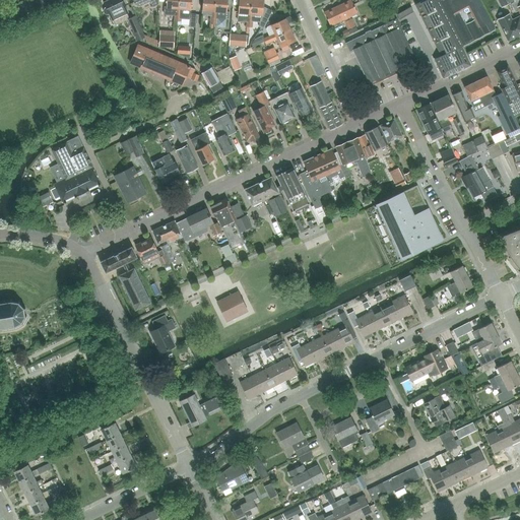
[(122,0),(108,0),(104,2),(107,7),(105,7),(104,9),(104,10),(105,13),(106,13),(108,13),(109,13),(113,19),(127,12),(125,7),(126,7),(122,0)]
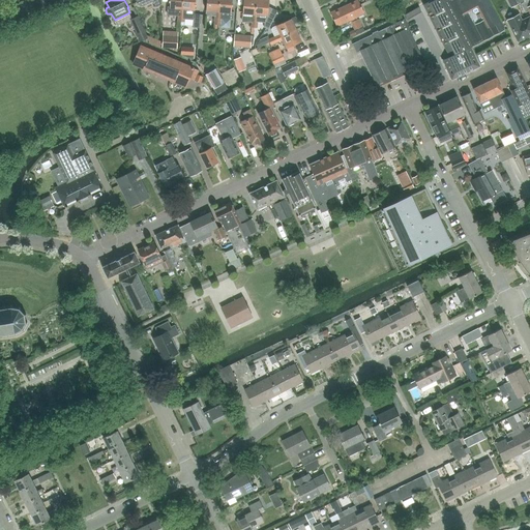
[(167,15),(178,15),(184,16),(185,8),(182,8),(182,0),(170,0),(170,7),(168,6),(167,15)]
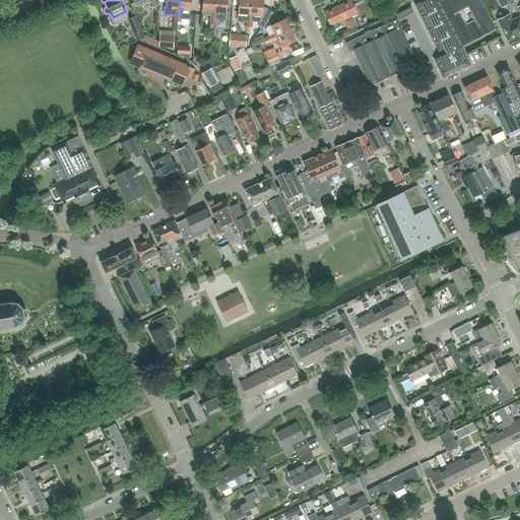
[(191,13),(191,9),(191,0),(179,0),(179,8),(182,8),(181,15),(175,14),(175,20),(178,21),(181,21),(181,18),(190,19),(189,26),(195,27),(196,13),(191,13)]
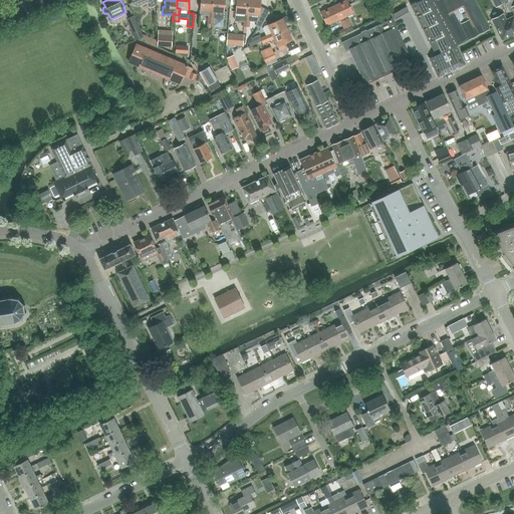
[(209,15),(209,17),(215,17),(215,11),(212,11),(212,0),(200,0),(200,15),(201,15),(201,14),(209,15)]
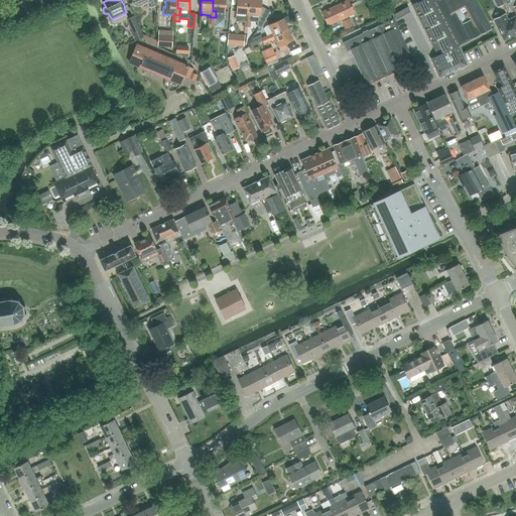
[(216,17),(210,17),(209,23),(212,23),(215,23),(215,24),(215,26),(224,27),(224,18),(227,18),(228,11),(225,11),(226,0),(213,0),(213,11),(216,11),(216,17)]
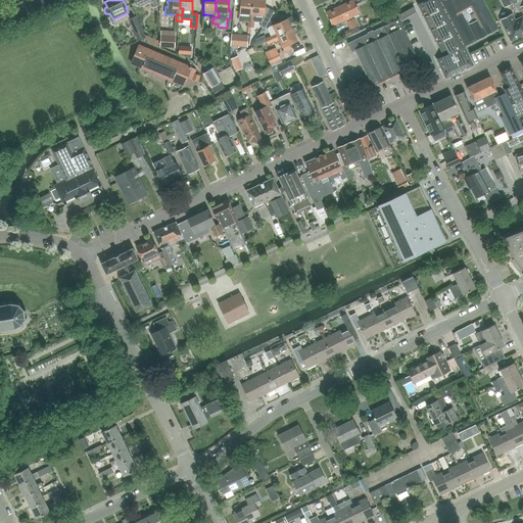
[(251,14),(252,0),(240,0),(239,13),(248,13),(247,20),(254,20),(254,14),(251,14)]
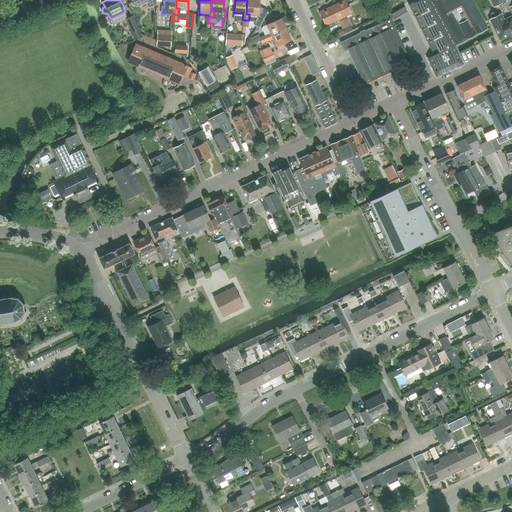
[(258,13),(259,10),(259,0),(247,0),(246,14),(249,14),(249,20),(242,20),(242,21),(242,26),(248,26),(249,21),(255,21),(255,26),(259,28),(266,14),(258,13)]
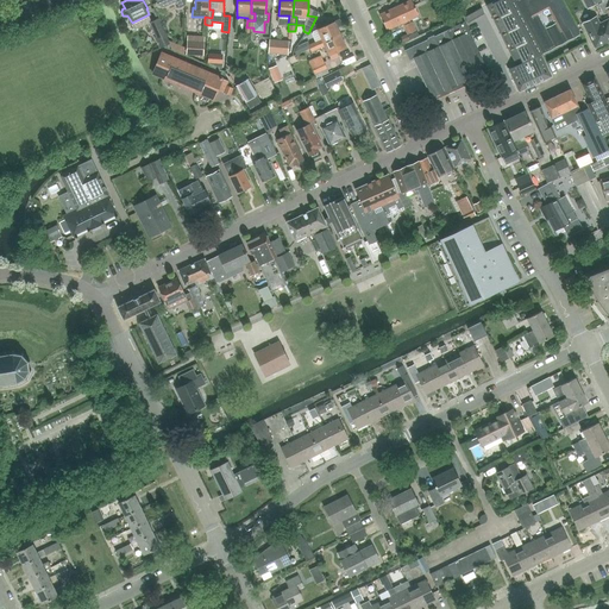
[(395,7),(402,24),(403,26),(410,23),(409,20),(419,16),(414,5),(410,0),(402,4),(403,5),(396,8),(395,7)]
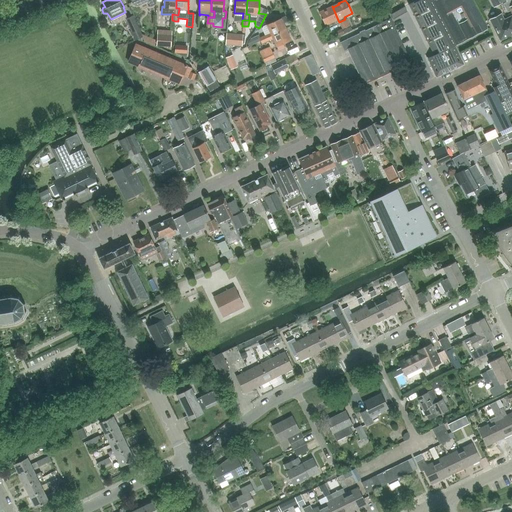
[(455,44),(432,1),(432,0),(417,0),(408,5),(434,55),(427,58),(436,77),(463,64),(453,45),(455,44)]
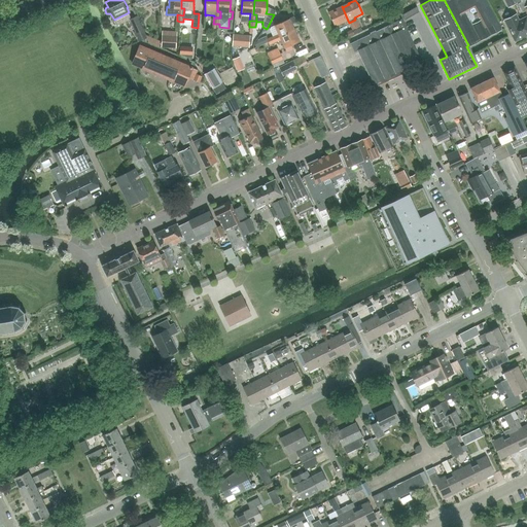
[(445,0),(445,1),(468,45),(480,39),(472,25),(483,20),(490,34),(501,29),(486,0),(445,0)]
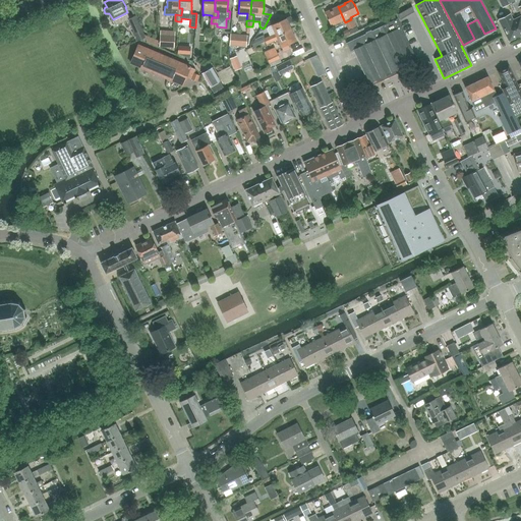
[(520,0),(519,0),(516,2),(512,4),(516,12),(520,10),(520,12),(520,0)]
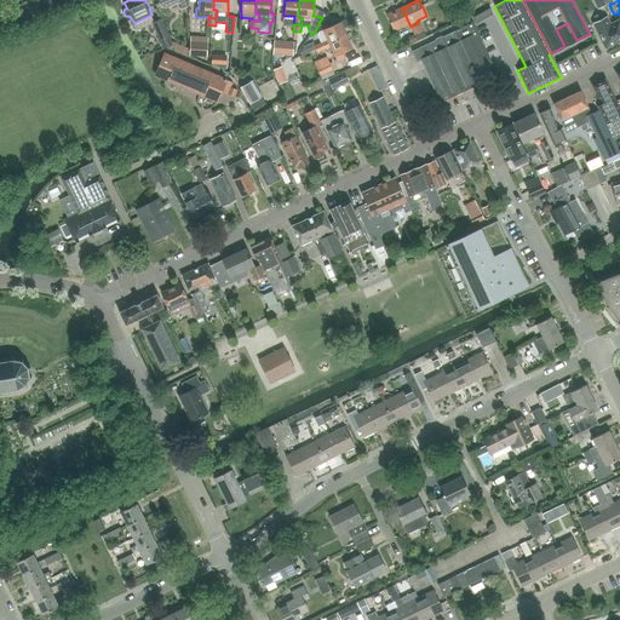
[(395,12),(395,11),(386,15),(394,32),(409,24),(402,7),(402,9),(395,12)]
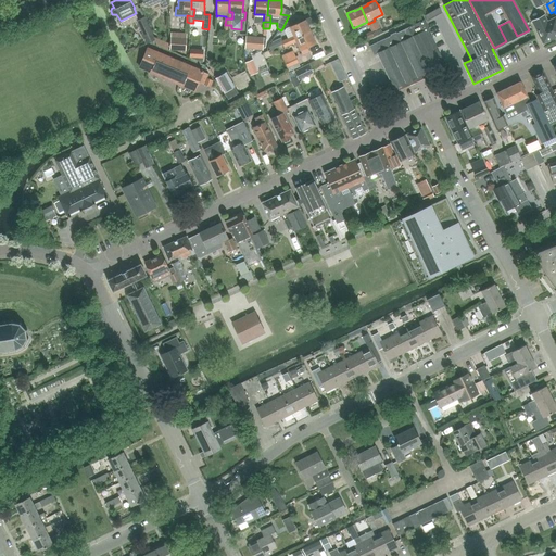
[(544,14),(531,21),(544,46),(555,39),(555,19),(548,23),(544,14)]
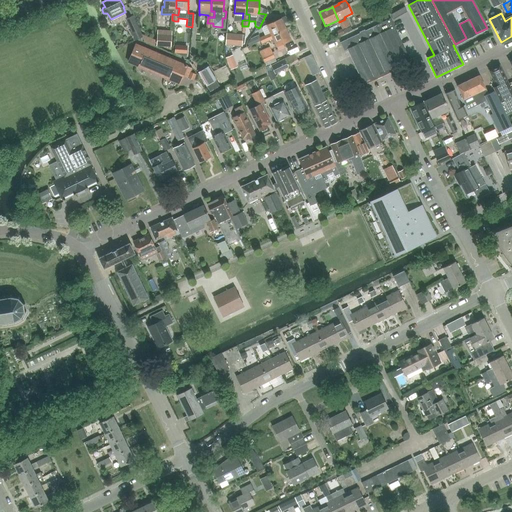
[(142,37),(142,35),(132,16),(126,19),(129,25),(128,26),(135,40),(142,37)]
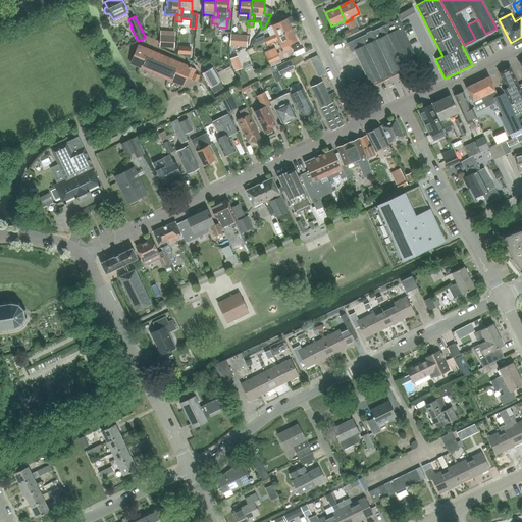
[(277,37),(292,30),(290,23),(294,21),(291,16),(286,18),(280,21),(278,17),(270,21),(272,25),(276,34),(270,37),(273,42),(278,40),(277,37)]
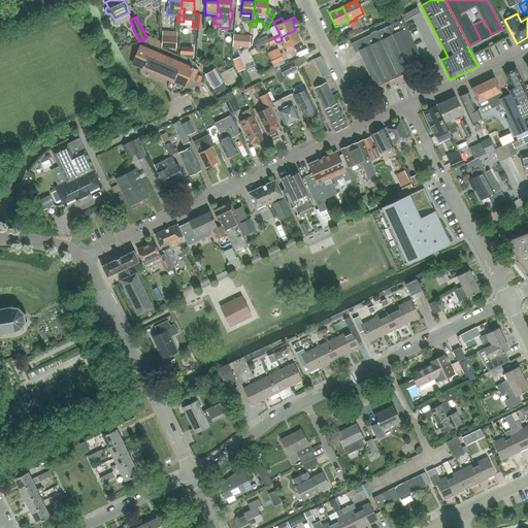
[(356,20),(350,23),(354,30),(360,27),(357,20),(356,20)]
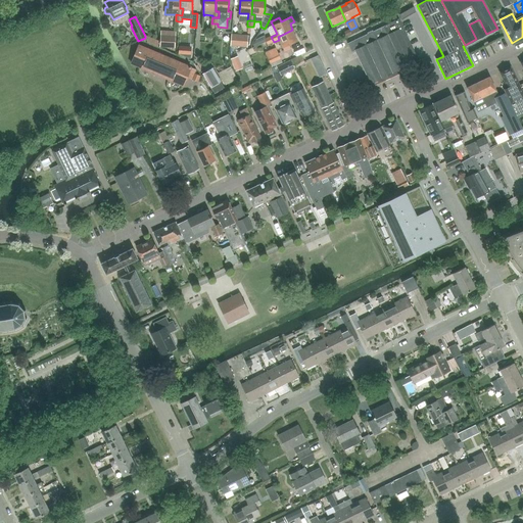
[(371,84),(403,68),(419,61),(398,19),(373,32),(372,31),(367,33),(368,34),(347,44),(351,52),(354,50),(371,84)]
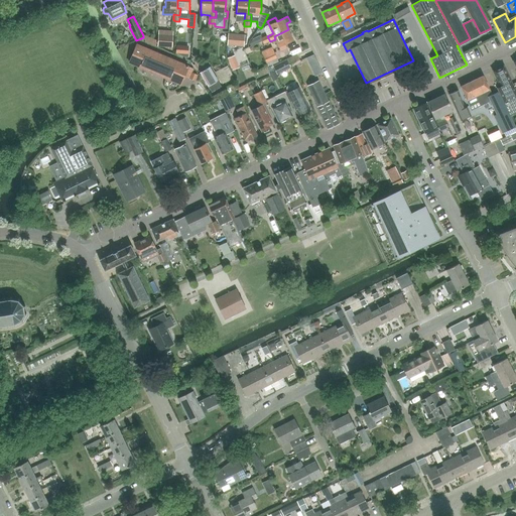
[(274,36),(275,39),(279,47),(280,49),(287,47),(286,44),(293,40),(288,29),(274,36)]
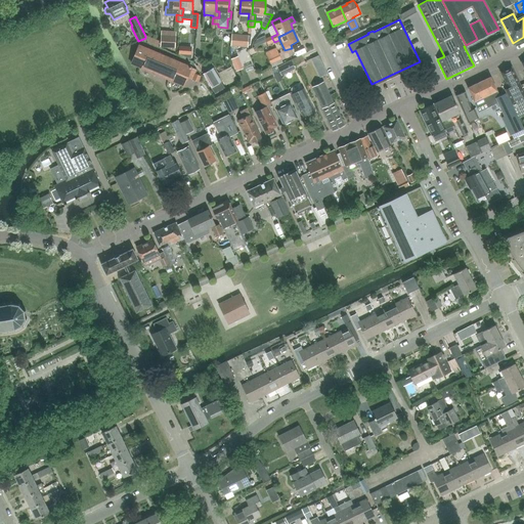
[(231,34),(230,46),(248,48),(249,36),(231,34)]
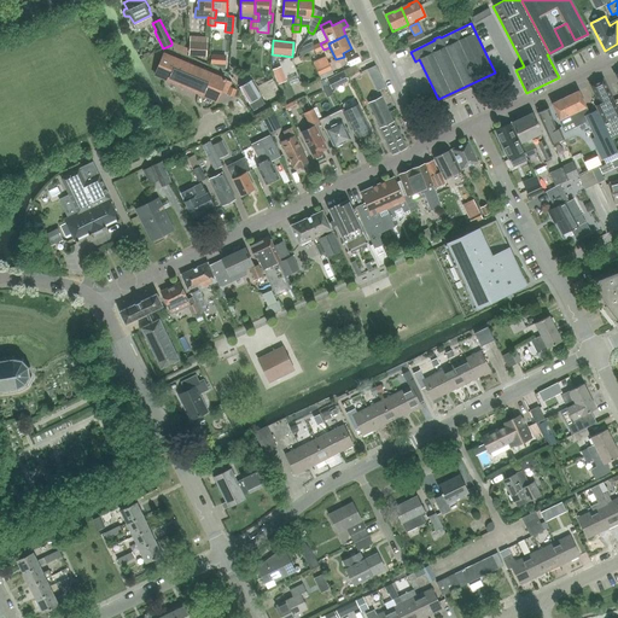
[(172,42),(172,45),(174,51),(187,56),(187,54),(187,48),(172,41),(172,42)]
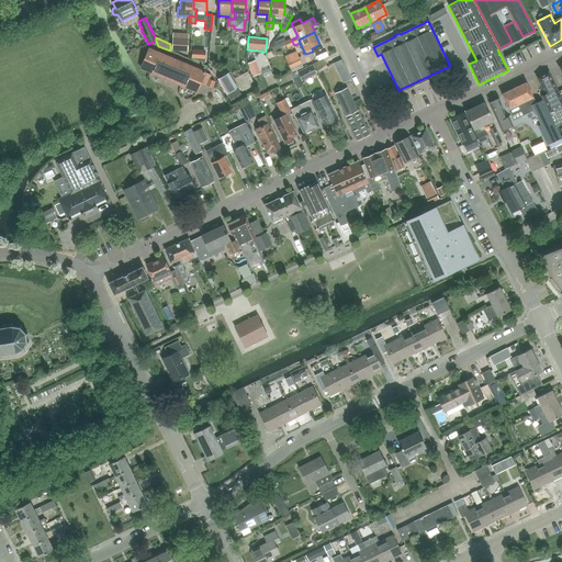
[(188,38),(173,37),(172,51),(187,51),(188,38)]
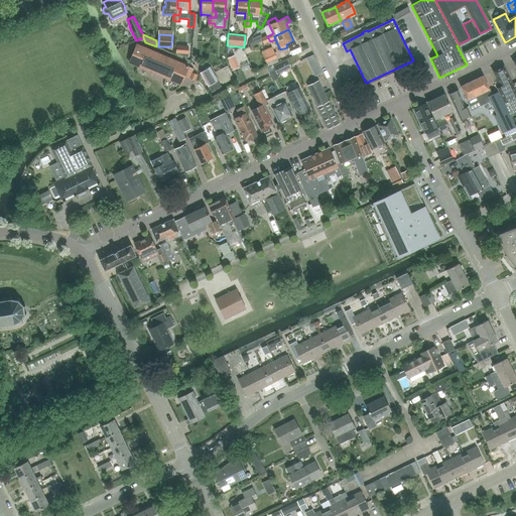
[(129,61),(145,69),(146,70),(147,68),(165,76),(164,77),(180,84),(188,67),(137,44),(129,61)]
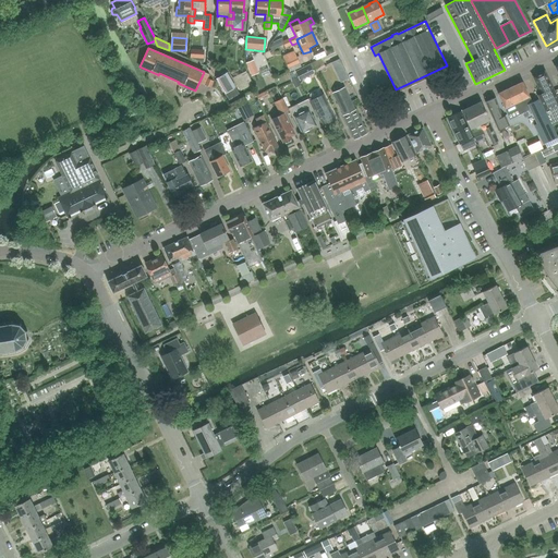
[(191,49),(190,58),(203,63),(204,49),(191,49)]
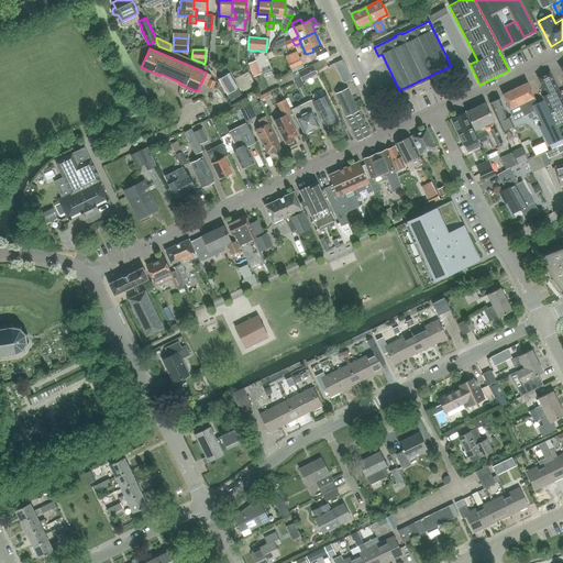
[(317,52),(321,63),(328,59),(323,50),(317,52)]
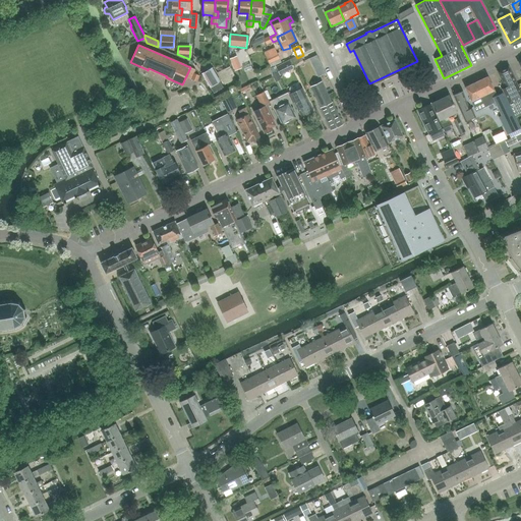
[(225,51),(226,59),(229,59),(230,65),(244,62),(242,48),(225,51)]
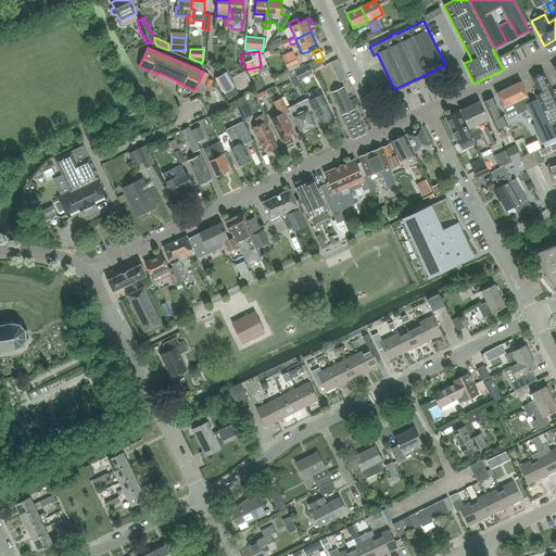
[(287,67),(298,62),(299,62),(295,57),(285,61),(287,67)]
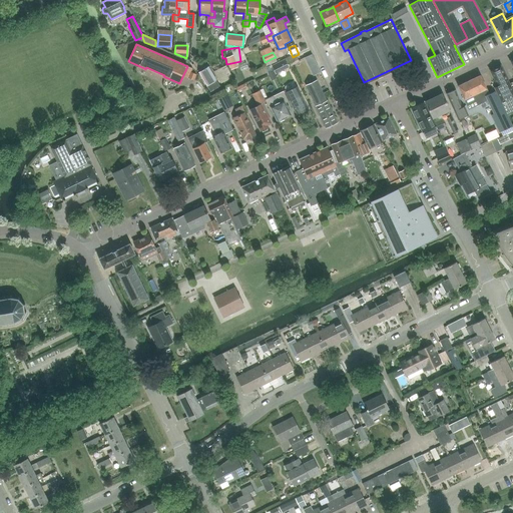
[(312,54),(305,58),(311,70),(318,67),(312,54)]
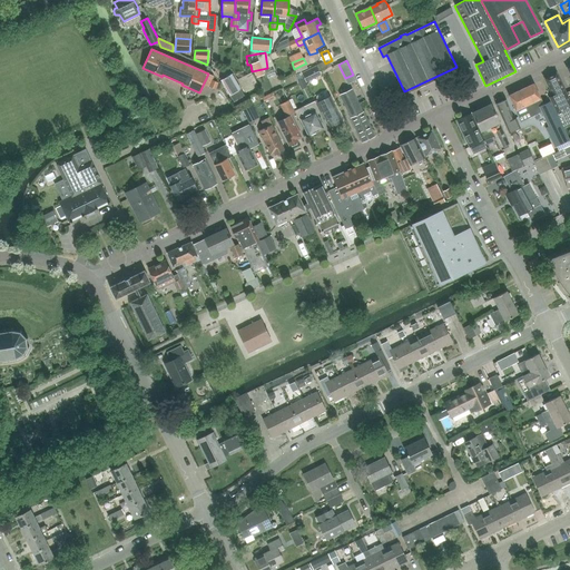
[(305,64),(294,69),(296,74),(307,68),(305,64)]
